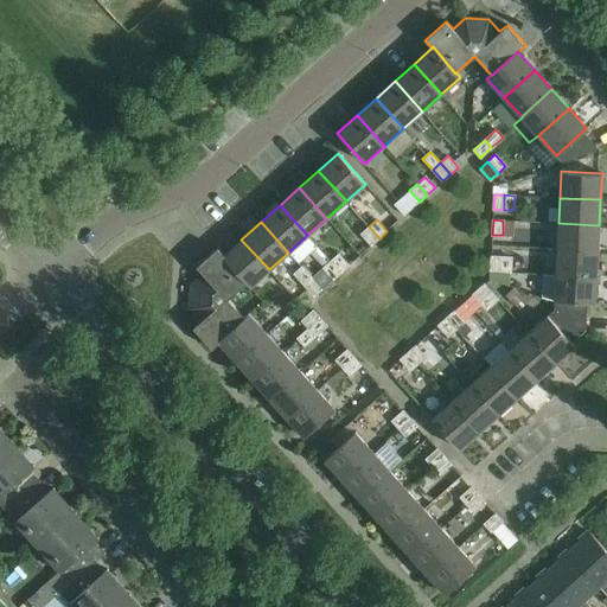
[(557,249),(598,251),(599,225),(558,223),(557,249)]
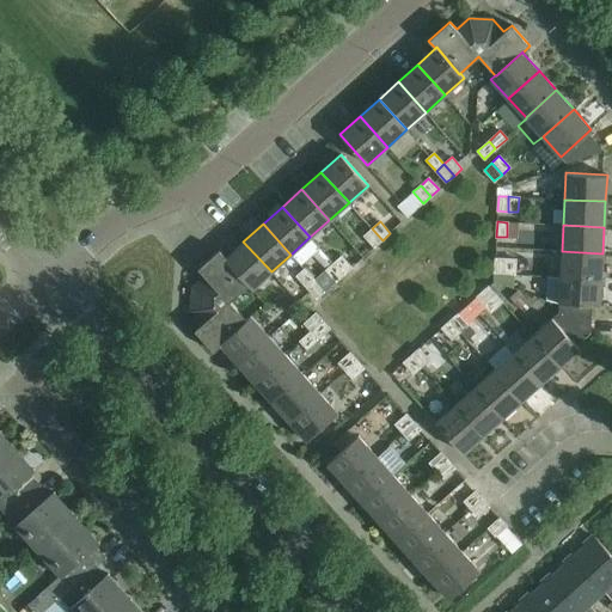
[(383,240),(372,228),(365,236),(374,246),(383,240)]
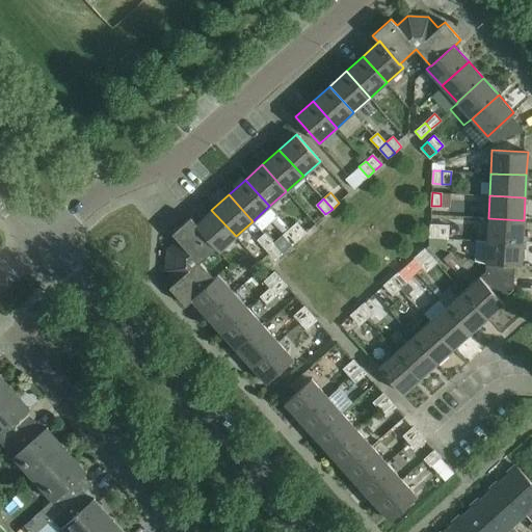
[(216,247),(215,247),(219,251),(236,236),(211,210),(196,223),(195,224),(216,247)]
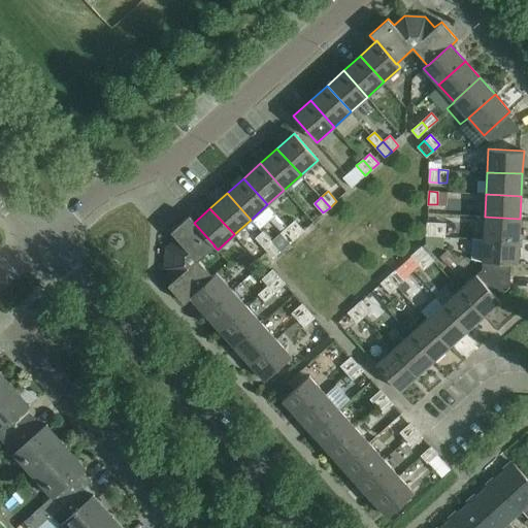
[(185,303),(191,297),(190,297),(212,276),(212,275),(198,260),(213,245),(215,245),(194,223),(195,222),(189,216),(171,232),(176,238),(166,248),(165,268),(174,279),(168,285),(185,303)]
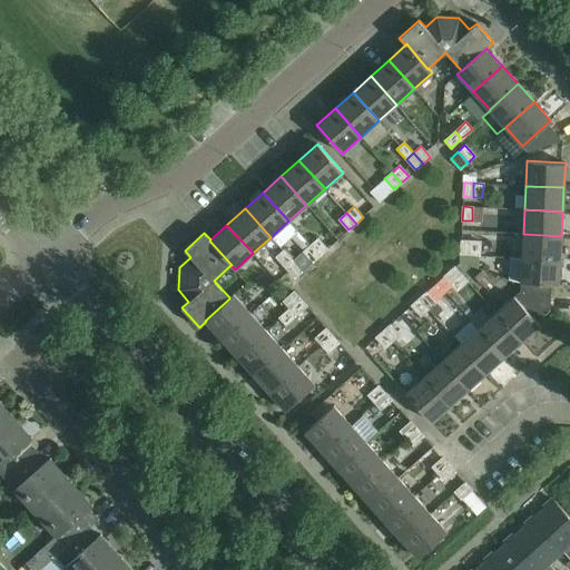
[(522,257),(560,259),(561,236),(523,234),(522,257)]
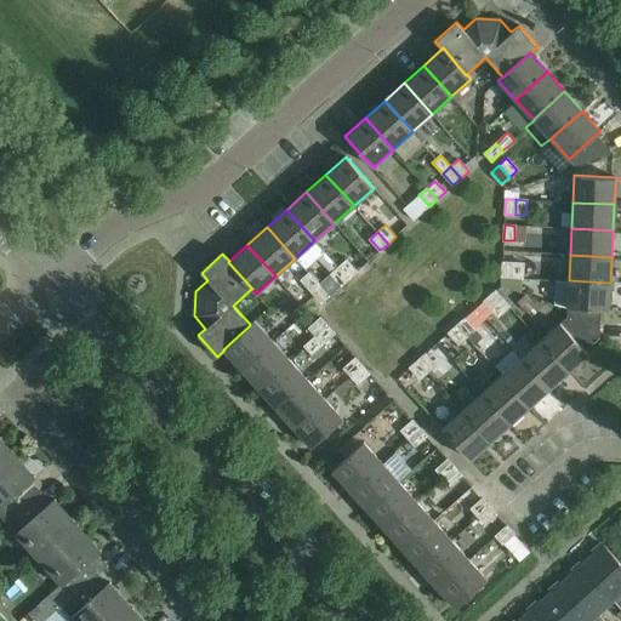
[(339,267),(348,278),(357,272),(346,260),(339,267)]
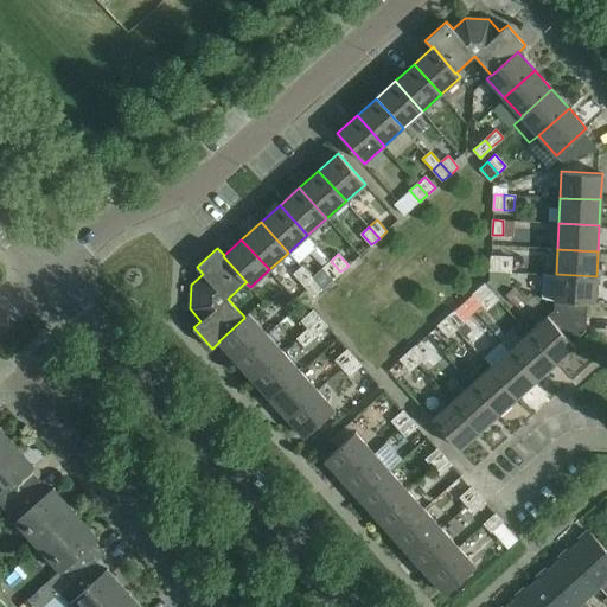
[(491,256),(490,270),(500,272),(502,256),(491,256)]
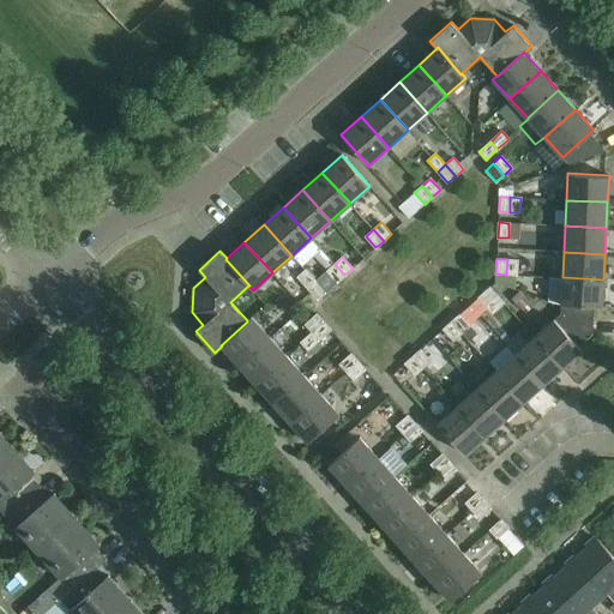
[(507,259),(506,275),(517,275),(517,260),(507,259)]
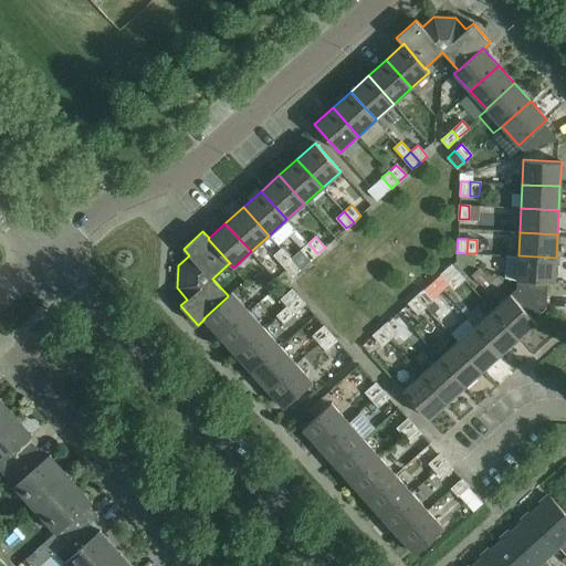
[(317,253),(308,243),(301,250),(311,260),(317,253)]
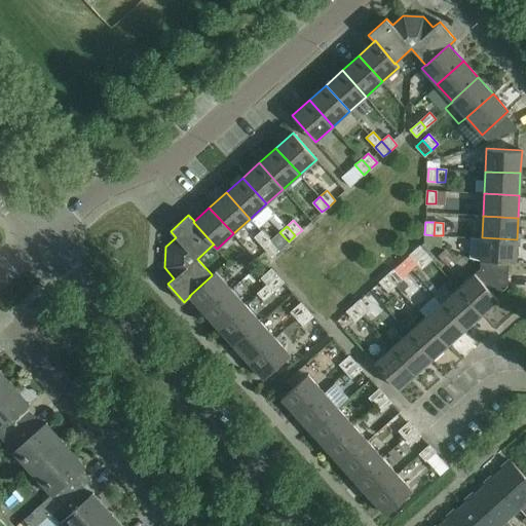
[(264,247),(270,240),(262,231),(255,237),(264,247)]
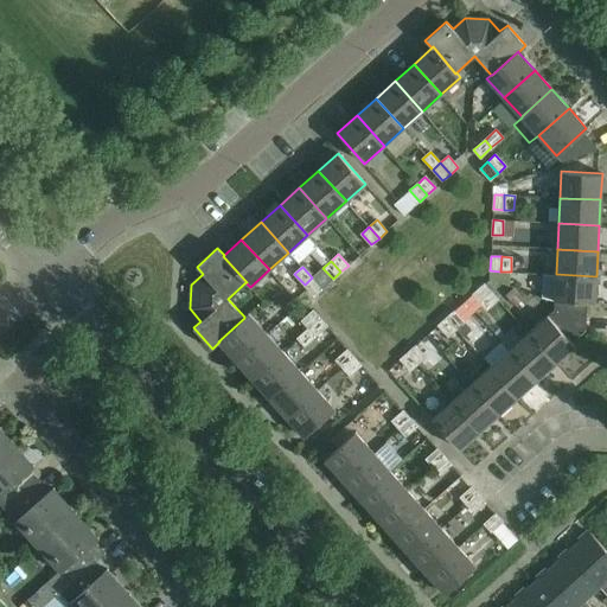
[(555,300),(587,302),(595,302),(596,276),(556,274),(554,300),(555,300)]
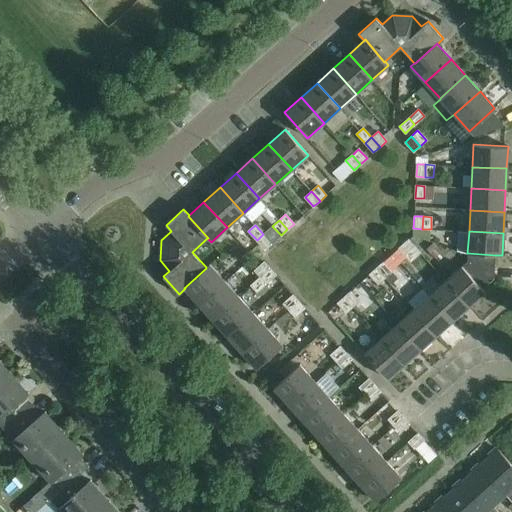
[(257,240),(265,250),(271,244),(263,234),(257,240)]
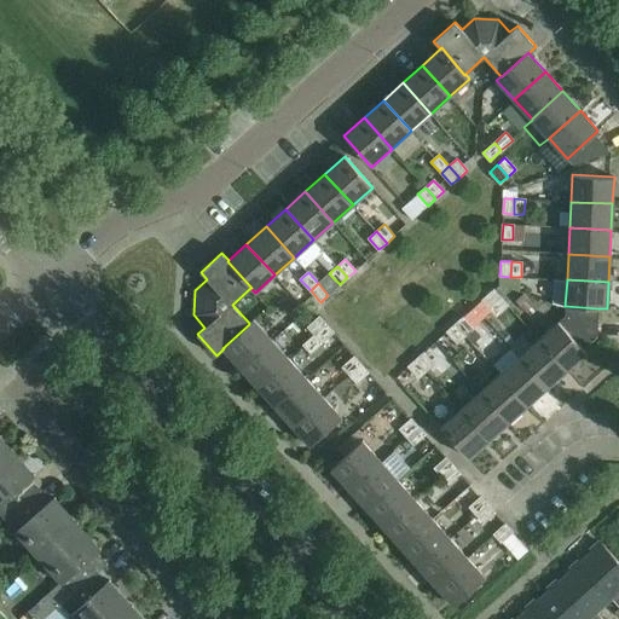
[(278,284),(260,290),(265,305),(283,299),(278,284)]
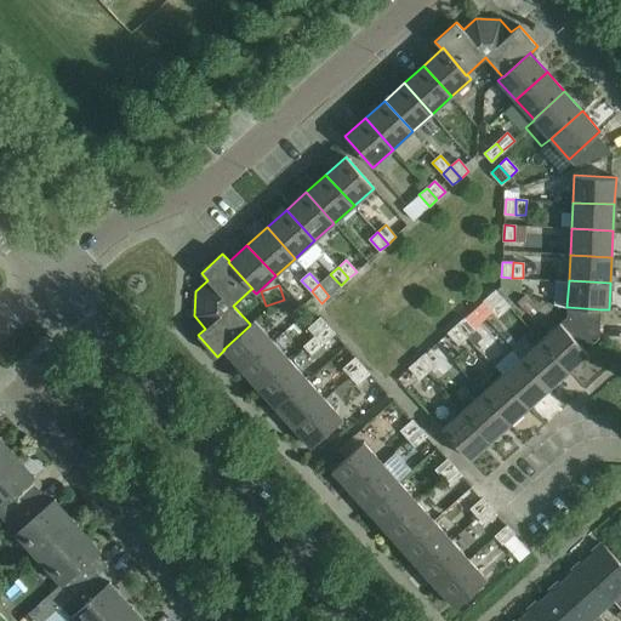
[(490,308),(502,298),(495,290),(484,301),(490,308)]
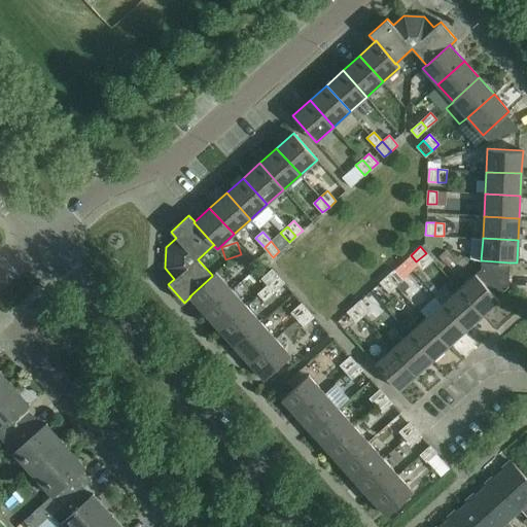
[(431,259),(426,253),(416,261),(422,269),(431,259)]
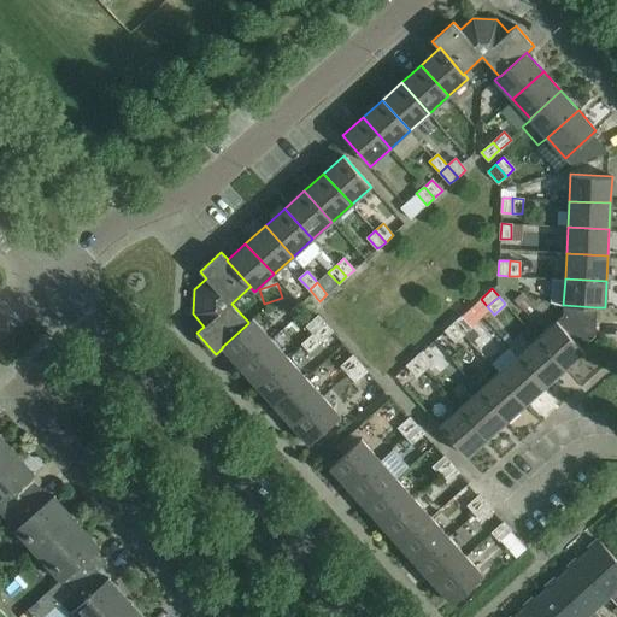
[(556,321),(536,339),(564,369),(585,351),(576,344),(586,335),(595,336),(597,307),(564,305),(563,315),(557,321),(556,321)]
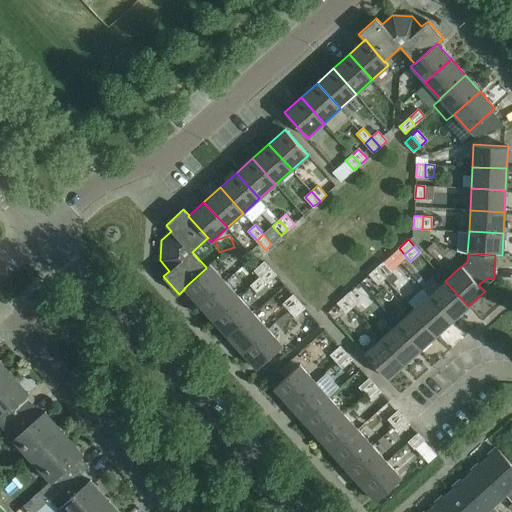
[(260,277),(270,268),(264,262),(255,270),(260,277)]
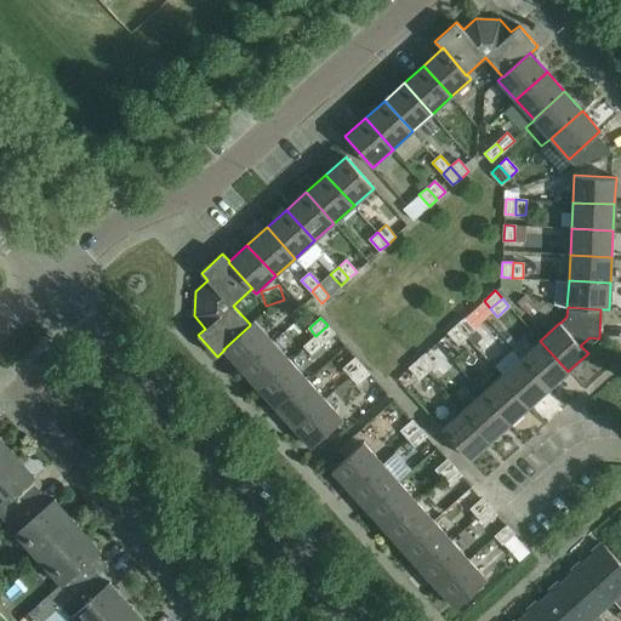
[(456,325),(466,337),(474,330),(463,318),(456,325)]
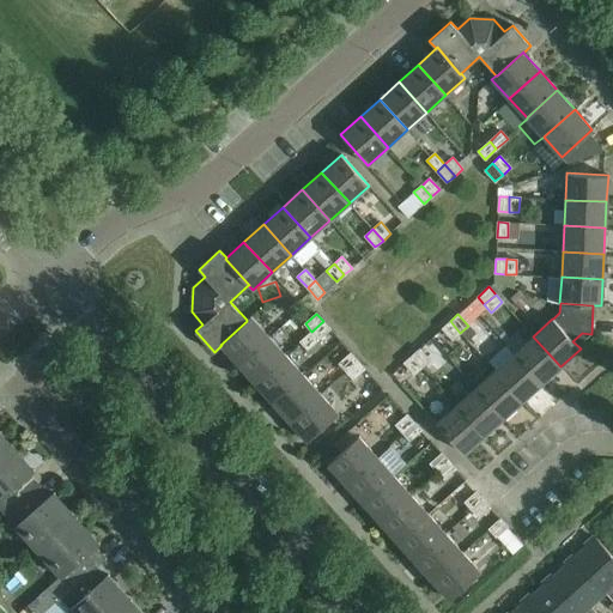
[(238,364),(268,337),(250,316),(247,320),(247,321),(220,345),(222,345),(238,364)]
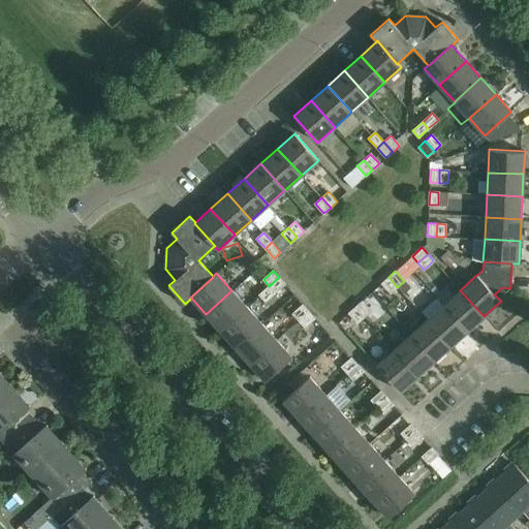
[(279,277),(269,286),(275,292),(284,284),(279,277)]
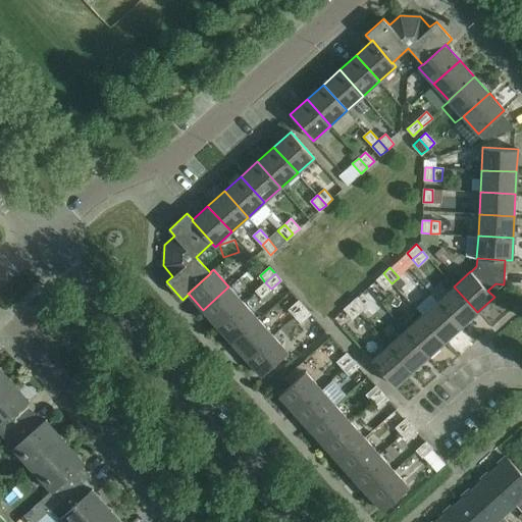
[(385,289),(392,283),(383,273),(376,279),(385,289)]
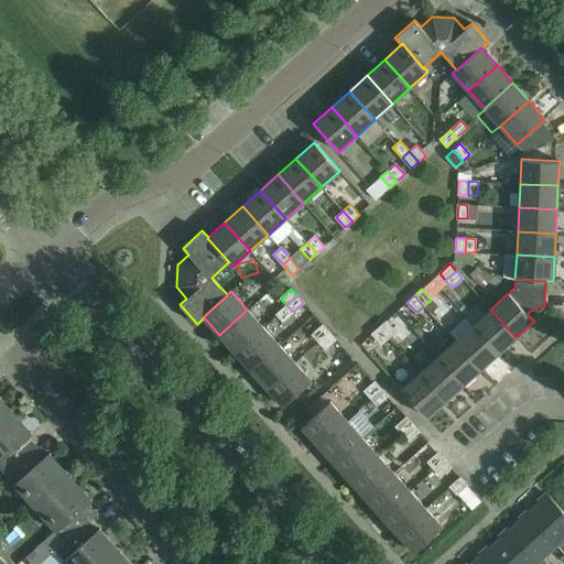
[(293,312),(286,305),(277,314),(283,322),(293,312)]
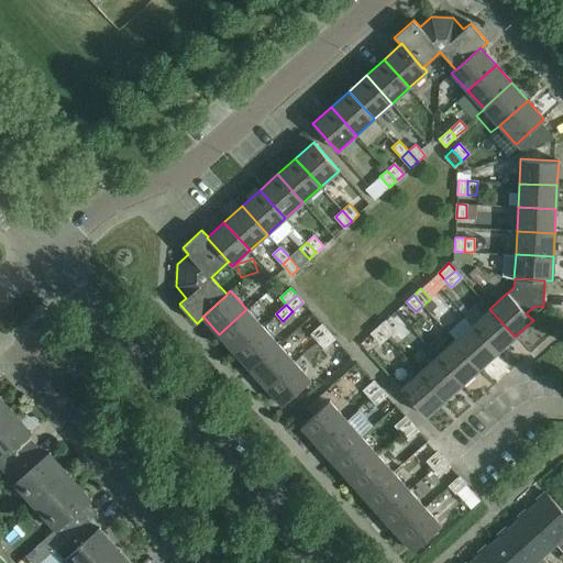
[(234,352),(263,327),(246,309),(219,334),(234,352)]
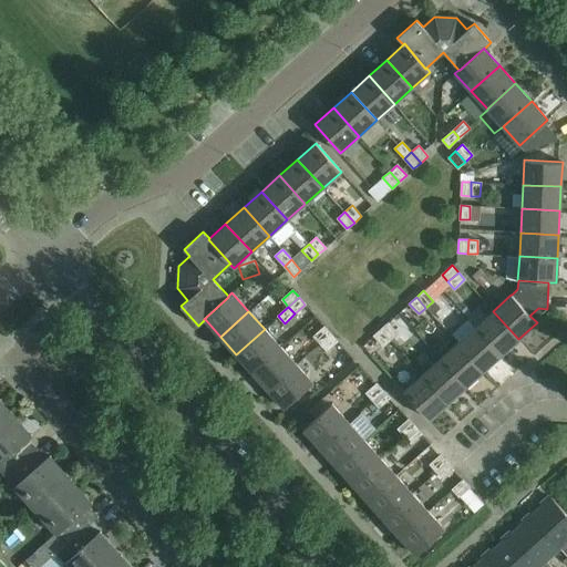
[(518,339),(493,311),(475,327),(501,356),(518,339)]
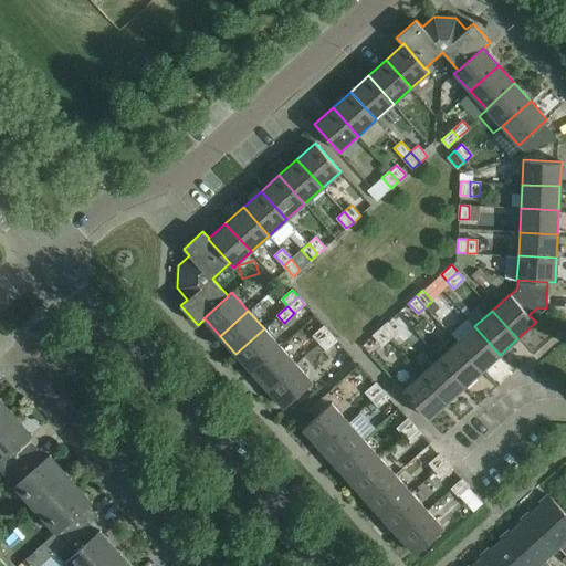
[(380,328),(389,338),(397,333),(387,322),(380,328)]
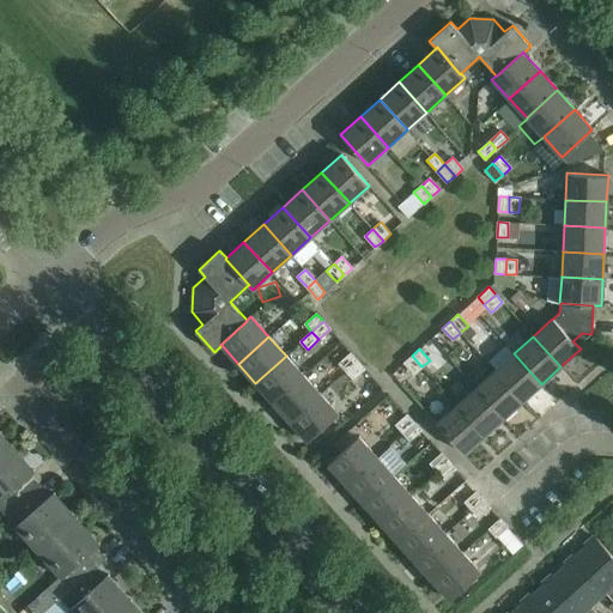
[(346,371),(357,360),(350,353),(339,363),(346,371)]
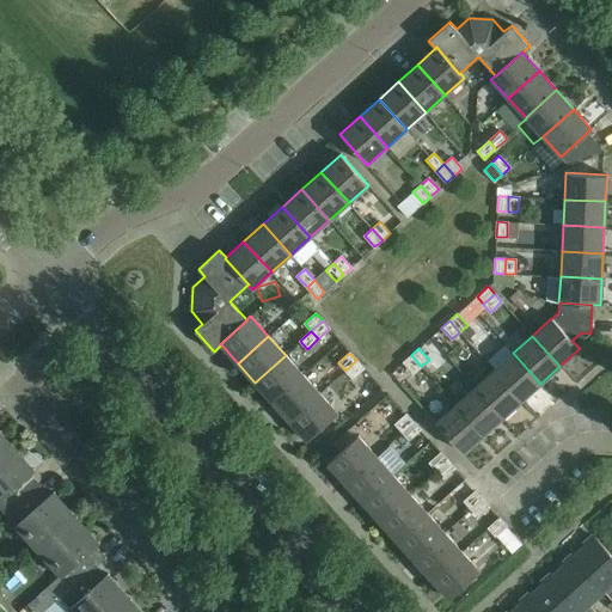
[(540,384),(513,353),(494,369),(521,401),(540,384)]
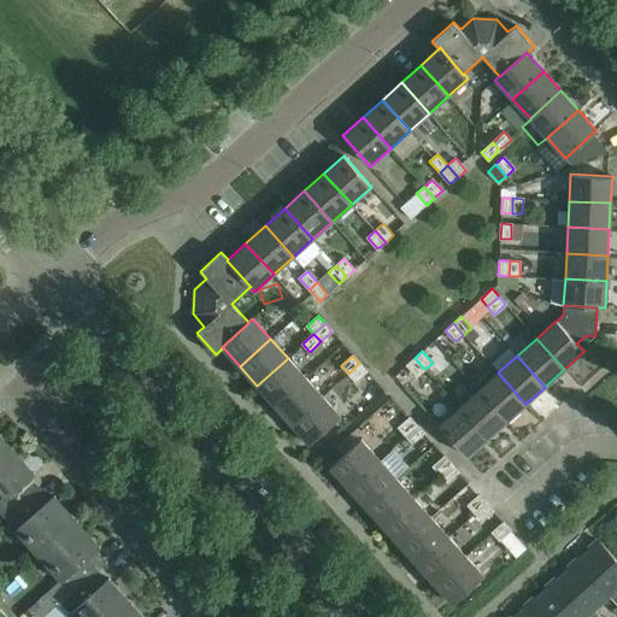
[(275,405),(305,377),(288,358),(257,386),(275,405)]
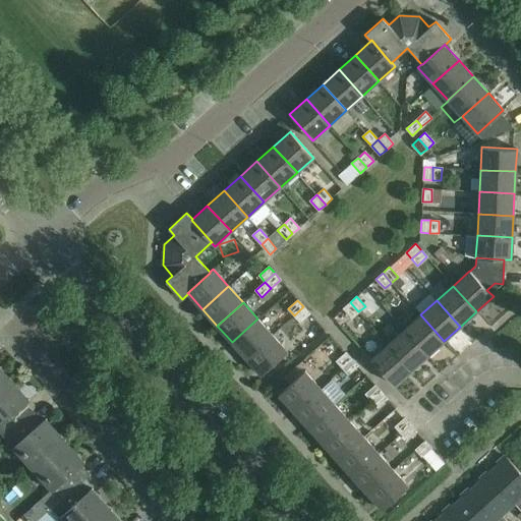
[(358,311),(350,302),(343,308),(352,317),(358,311)]
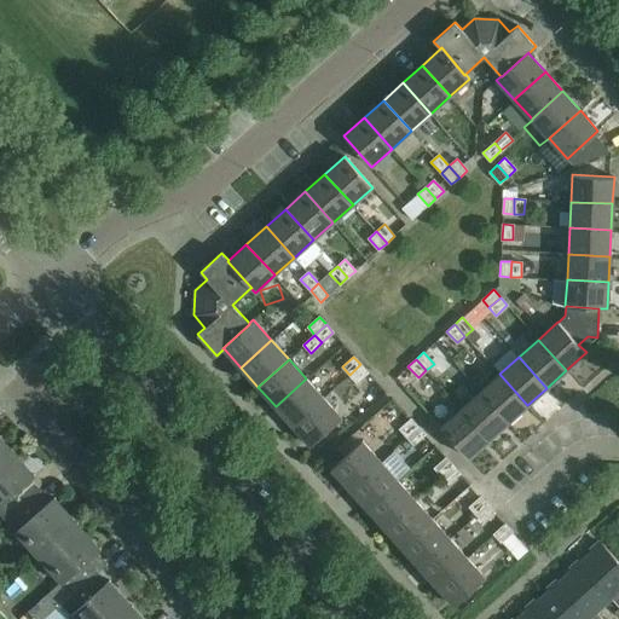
[(360,364),(350,375),(357,382),(368,372),(360,364)]
